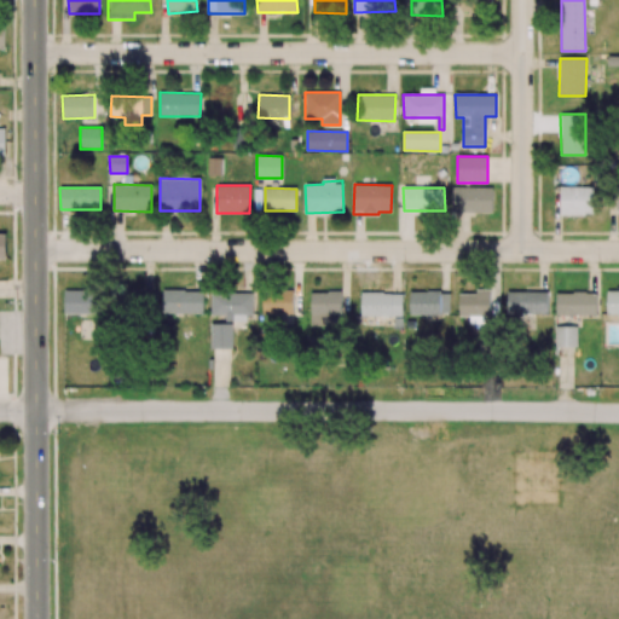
[(492,189),(452,187),(451,212),(492,213),(492,189)]
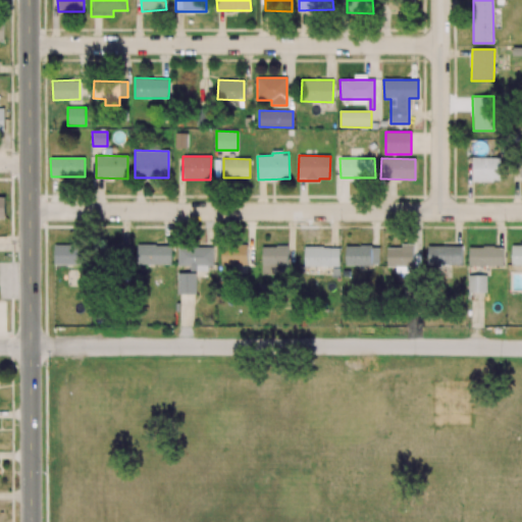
[(501,158),(472,158),(472,180),(500,181),(501,158)]
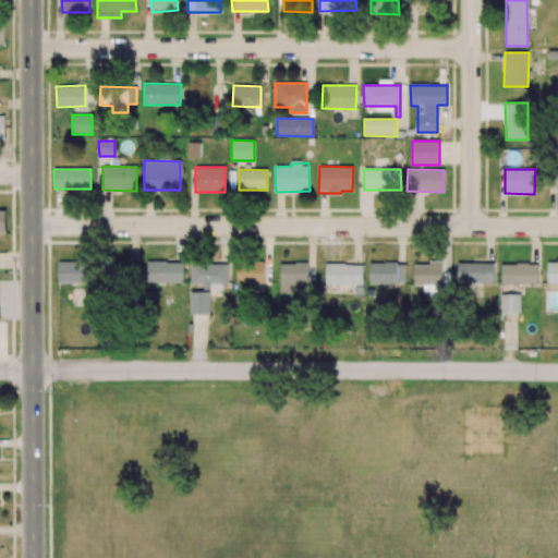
[(58,283),(87,282),(87,262),(58,263),(58,283)]
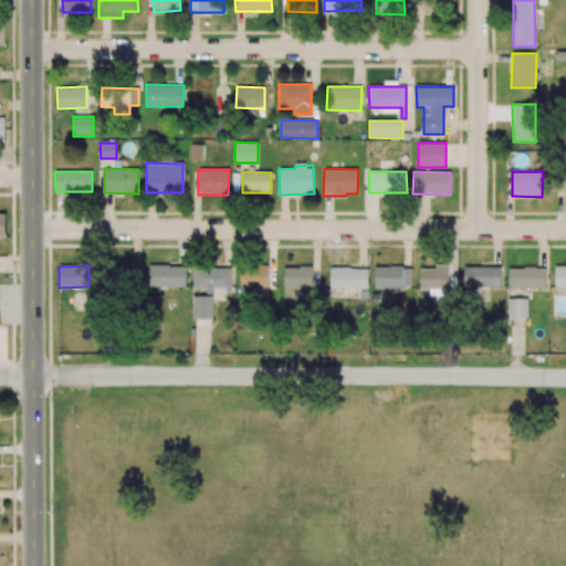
[(186,287),(186,266),(148,265),(148,286),(186,287)]
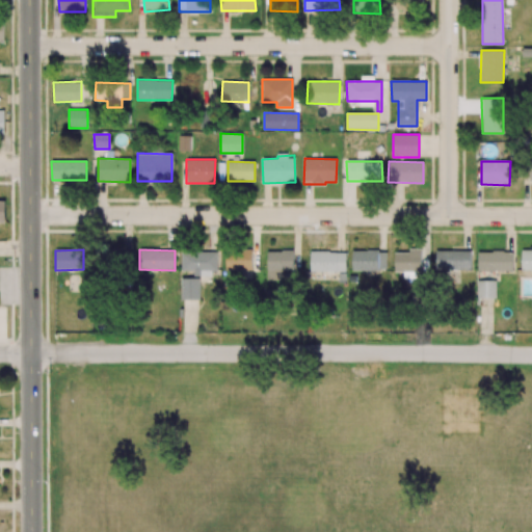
[(225,270),(251,270),(251,249),(225,249),(225,270)]
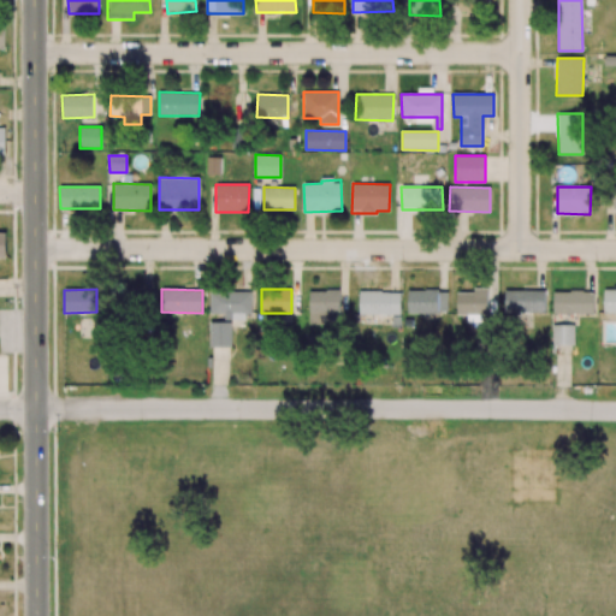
[(603,313),(615,313),(615,289),(604,289),(603,313)]
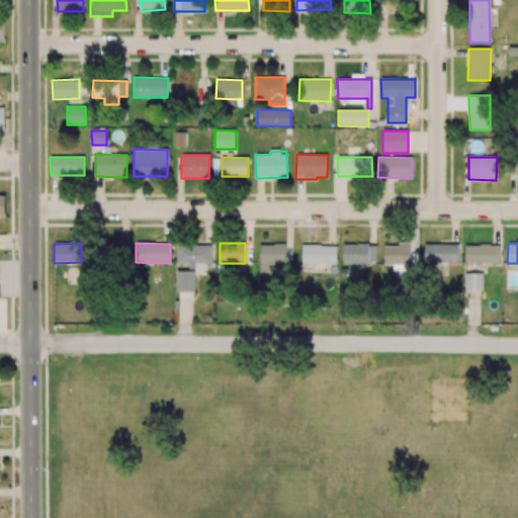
[(284,244),(259,245),(260,272),(285,271),(284,244)]
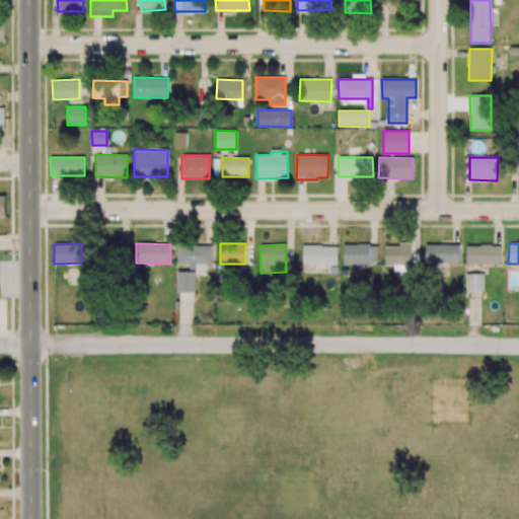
[(377,264),(377,245),(344,244),(344,263),(377,264)]
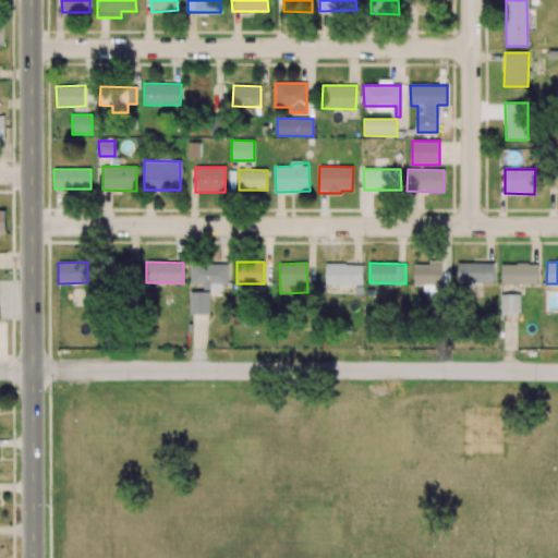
[(441,263),(414,263),(414,286),(441,286),(441,263)]
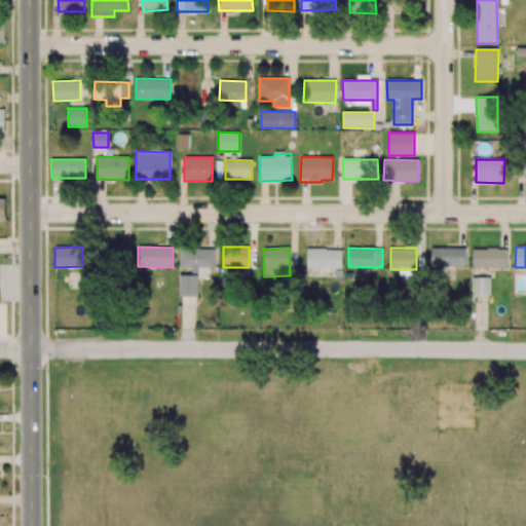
[(430,266),(465,267),(465,248),(430,248),(430,266)]
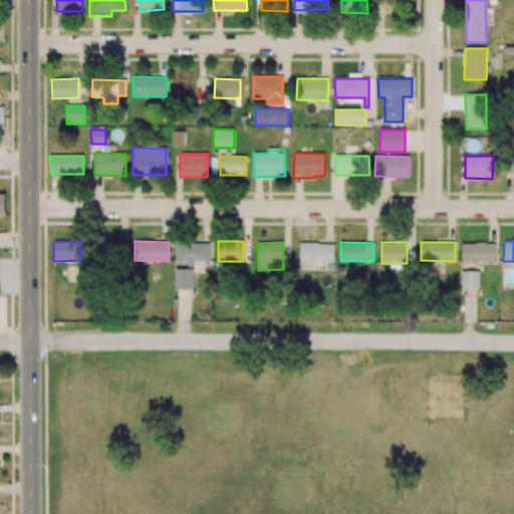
[(210,261),(210,243),(175,244),(176,262),(187,261),(188,267),(194,267),(194,261),(210,261)]
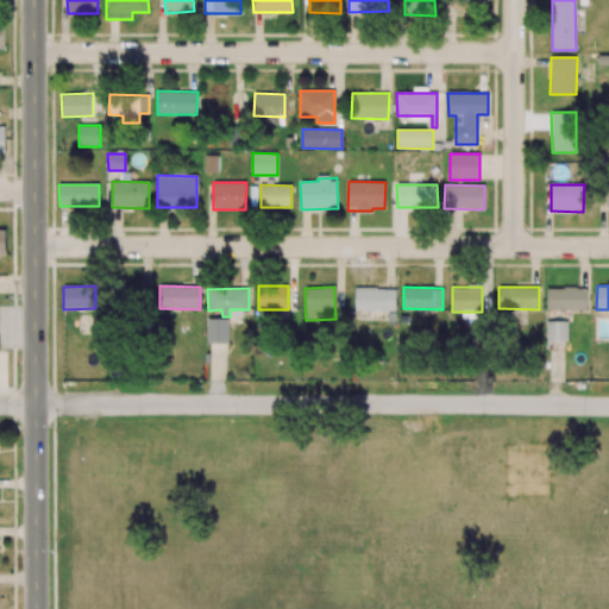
[(355,312),(395,312),(395,289),(355,288),(355,312)]
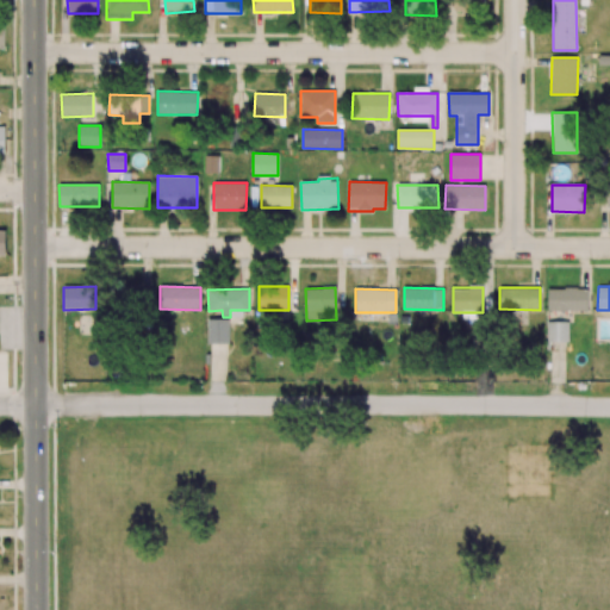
[(548,290),(548,311),(587,310),(587,288),(548,290)]
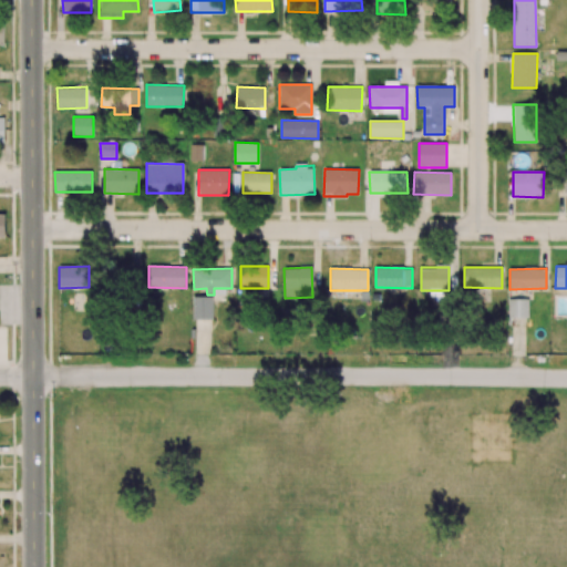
[(213,320),(213,297),(193,297),(193,320),(213,320)]
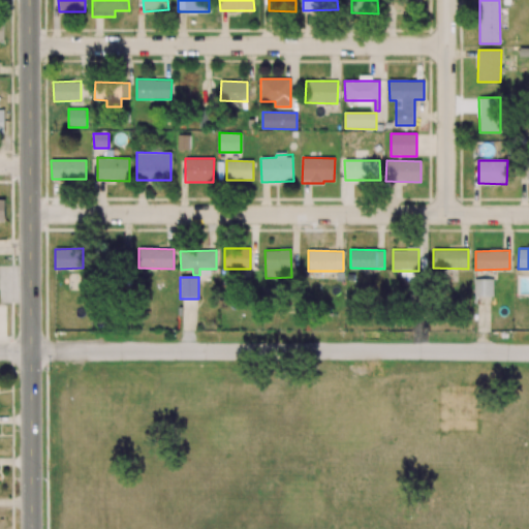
[(493,297),(493,279),(474,279),(474,296),(493,297)]
